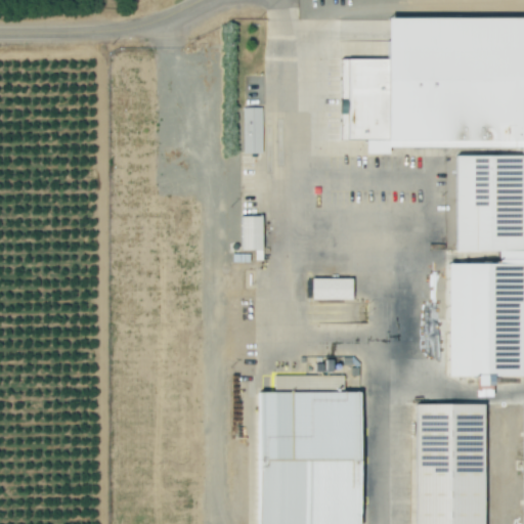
[(523,18),(392,18),(392,59),(342,59),(341,140),(367,140),(367,148),(521,149),(523,156),(457,157),(456,252),(501,252),(501,264),(450,264),(449,378),(480,378),(480,386),(486,388),(484,393),(484,397),(491,397),(498,378),(523,377),(523,18)]
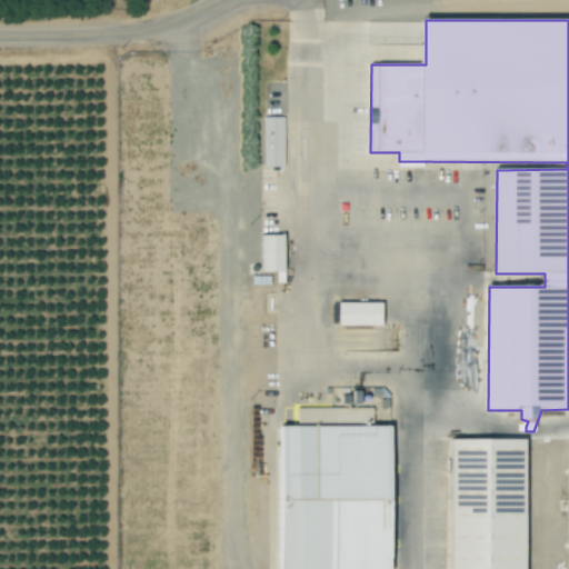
[(285,118),(263,118),(263,167),(283,167),(285,118)]
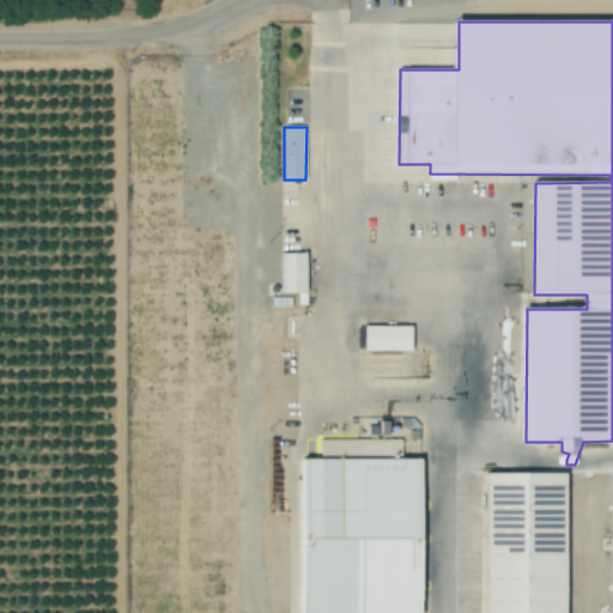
[(307,254),(283,254),(283,293),(308,293),(307,254)]
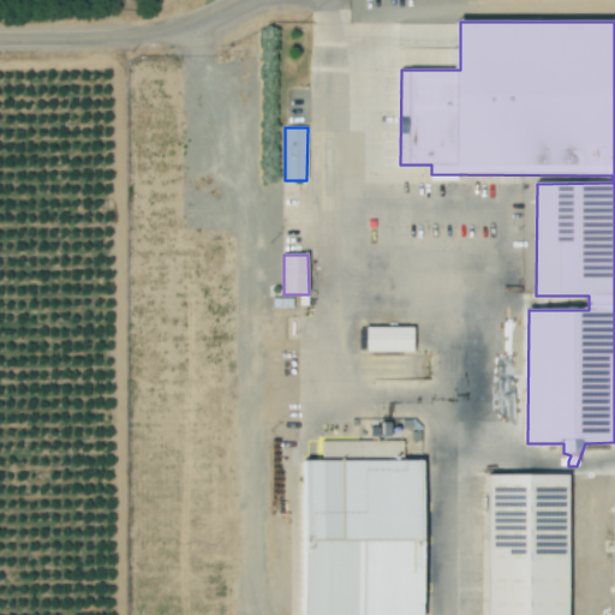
[(415,328),(366,327),(366,352),(415,352),(415,328)]
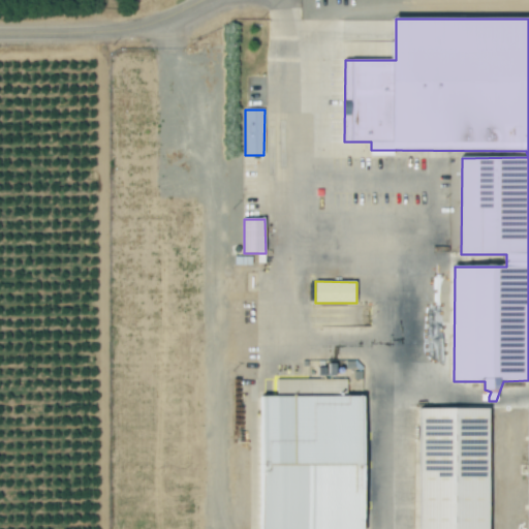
[(263,528),(354,528),(354,525),(346,525),(346,500),(358,500),(358,497),(367,496),(365,396),(261,398),(263,528)]
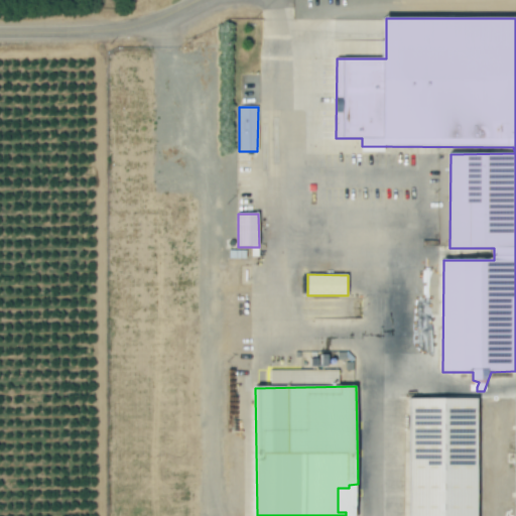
[(478,515),(479,399),(412,399),(410,515),(478,515)]
